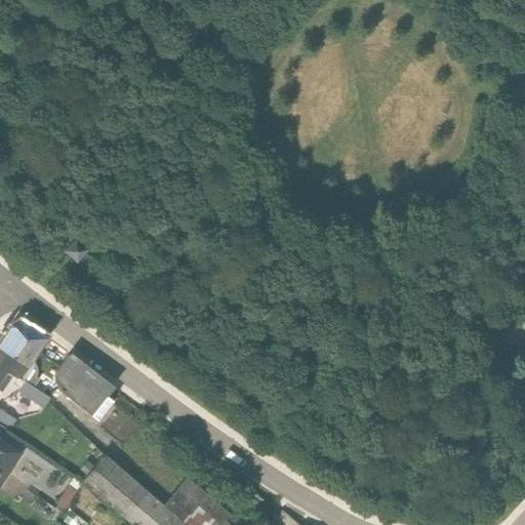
[(74,238),(64,249),(74,259),(85,247),(74,238)]
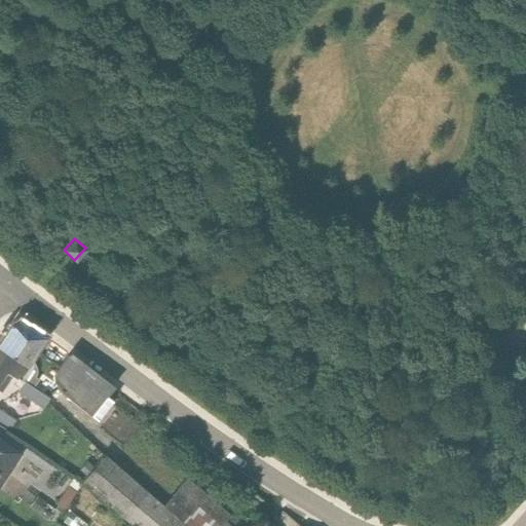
[(0,350),(28,368),(20,380),(24,383),(33,388),(38,380),(35,379),(37,374),(37,371),(36,367),(33,363),(46,339),(17,322),(10,326),(3,338),(0,341),(0,350)]
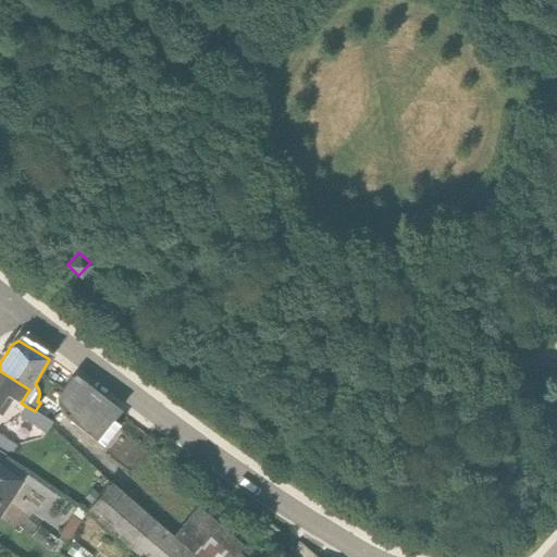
[(29,390),(0,371),(0,415),(1,417),(12,400),(20,405),(21,403),(29,390)]
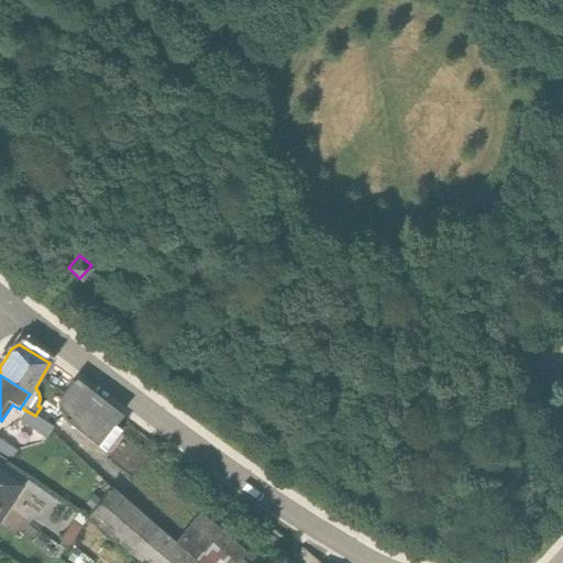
[(57,403),(56,409),(64,421),(105,451),(120,431),(114,426),(120,419),(73,382),(57,403)]
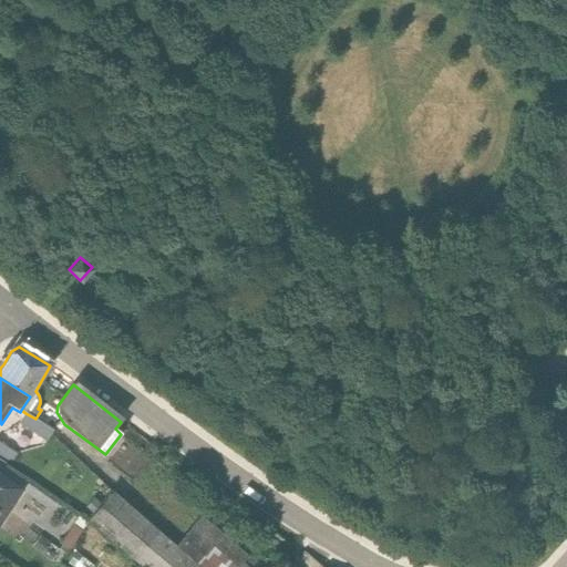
[(35,419),(26,413),(19,424),(45,443),(53,431),(42,424),(35,419)]
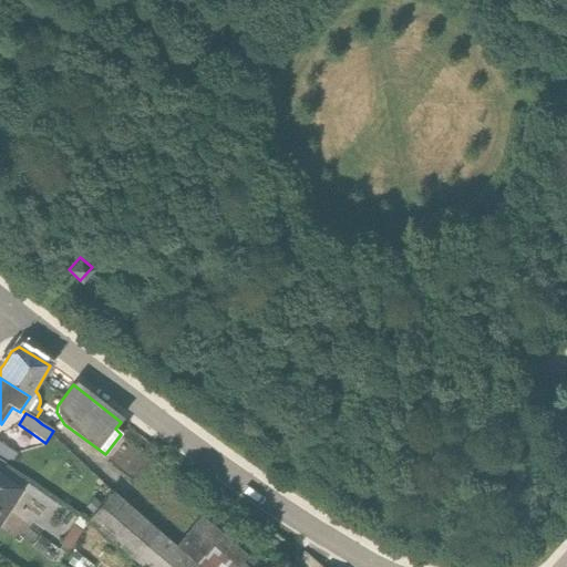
[(0,461),(7,466),(16,453),(0,442),(0,461)]
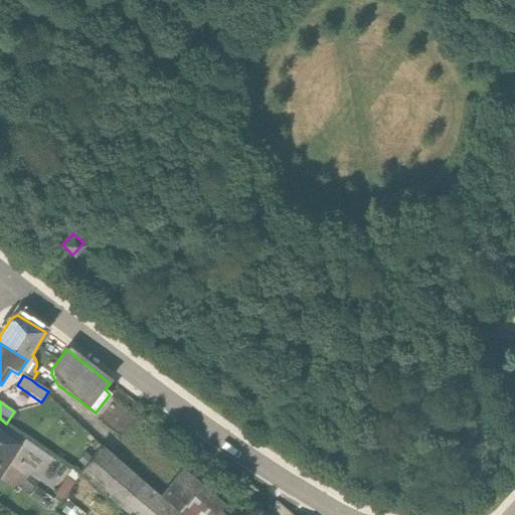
[(0,475),(19,446),(0,433),(0,475)]
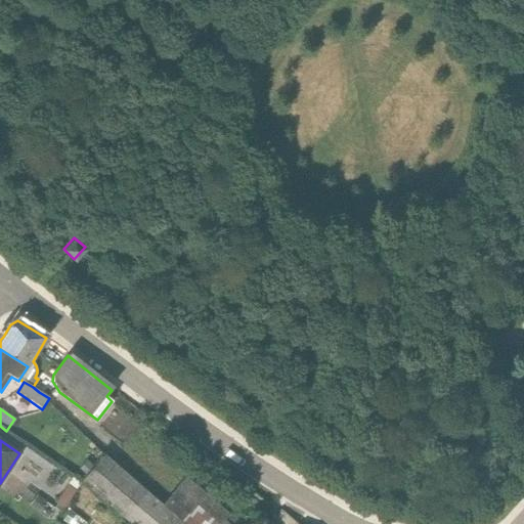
[(179,523),(181,522),(161,504),(103,453),(80,481),(130,523),(179,523)]
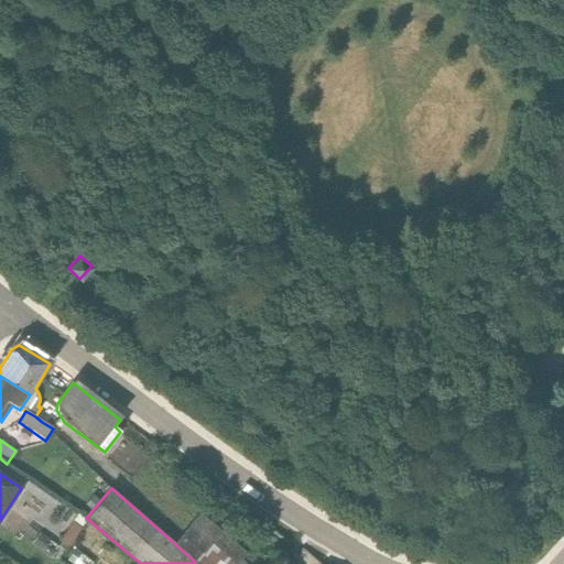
[(76,513),(58,541),(67,546),(85,519),(76,513)]
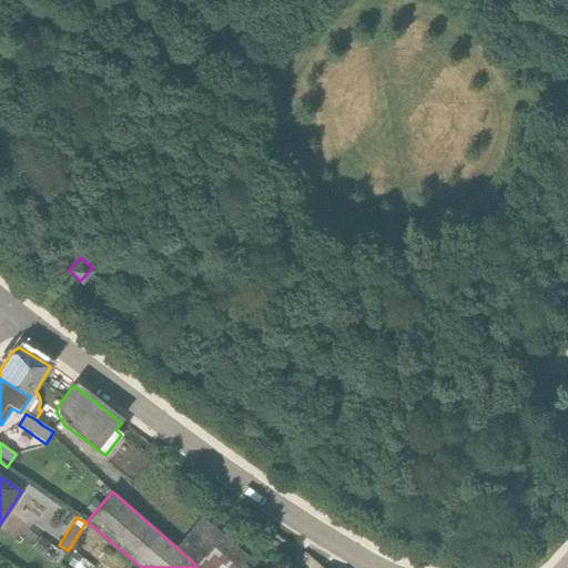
[(196,566),(194,567),(236,567),(246,558),(200,517),(174,546),(196,566)]
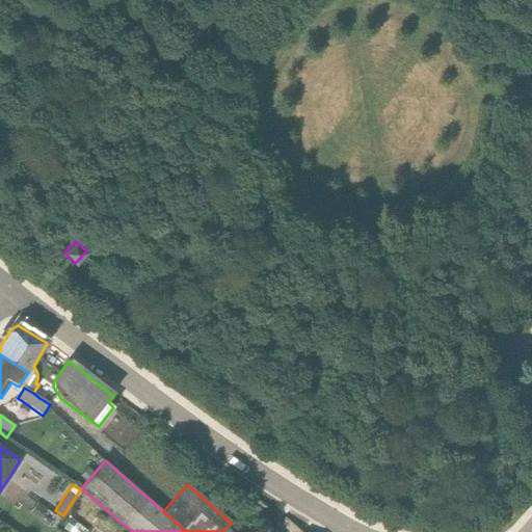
[(36,502),(29,512),(47,526),(55,515),(36,502)]
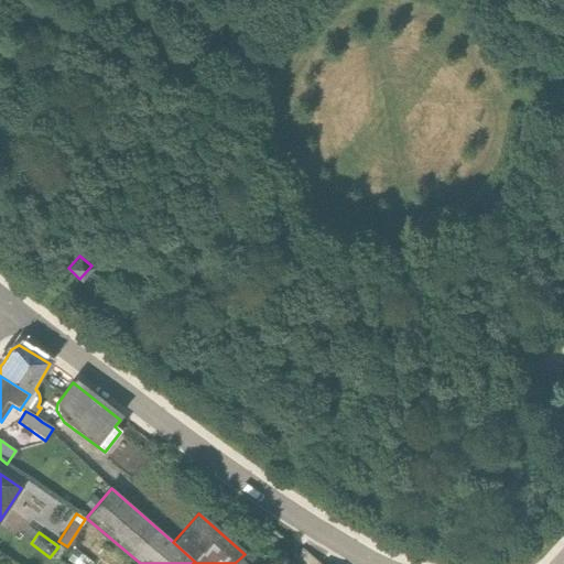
[(74,549),(66,560),(72,563),(90,563),(93,562),(74,549)]
